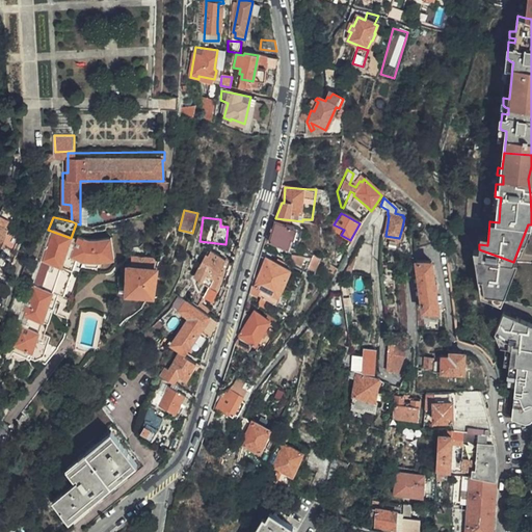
[(294,228),(271,221),(269,228),(273,229),(270,242),(288,247),(294,228)]
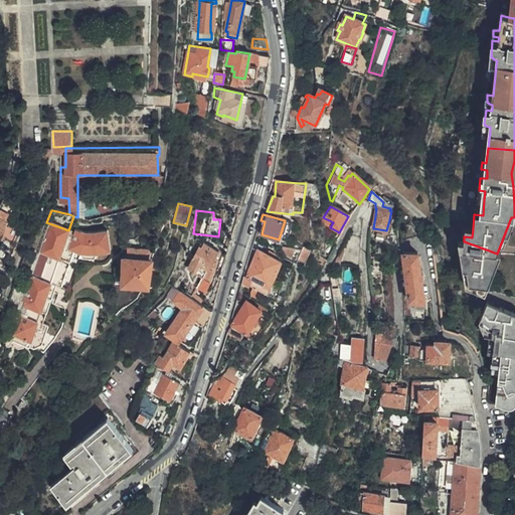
[(68,230),(46,222),(32,262),(24,284),(8,328),(1,346),(7,348),(9,342),(23,347),(25,341),(47,348),(50,339),(54,329),(48,327),(53,314),(62,290),(68,291),(77,267),(83,250),(95,250),(105,248),(113,245),(108,225),(84,231),(75,227),(73,231),(68,230)]
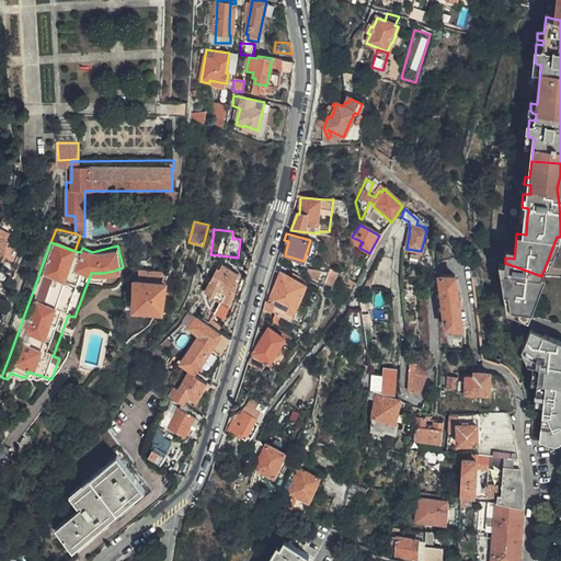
[(506,248),(505,258),(514,259),(515,249),(506,248)]
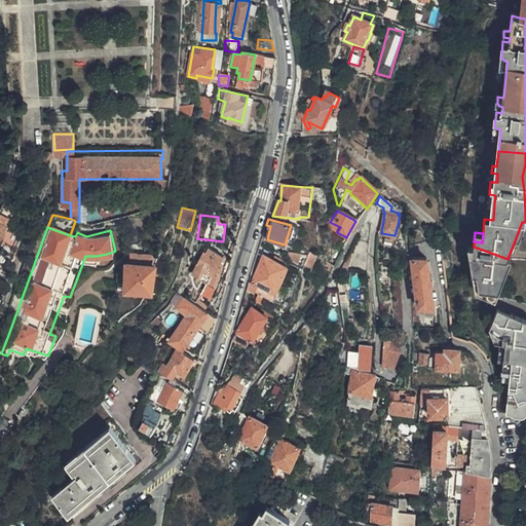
[(474,249),(470,249),(472,252),(467,257),(466,263),(467,263),(502,272),(508,259),(499,256),(474,247),(474,249)]
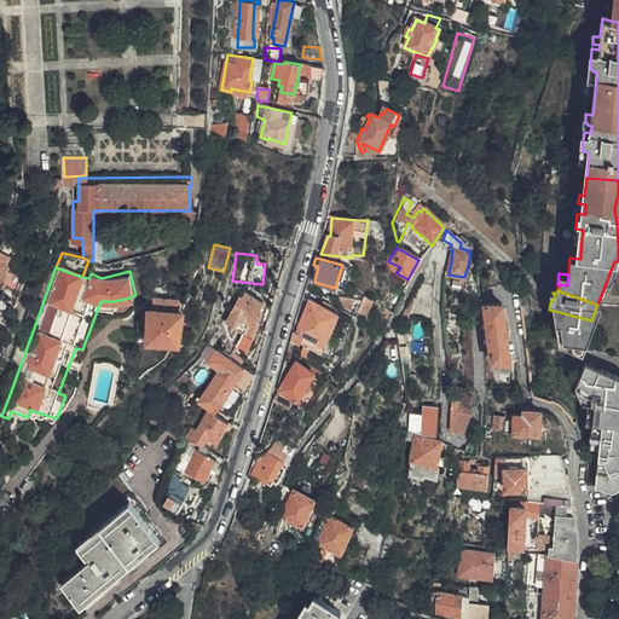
[(249,335),(255,319),(252,318),(259,299),(238,291),(236,298),(233,296),(223,325),(249,335)]
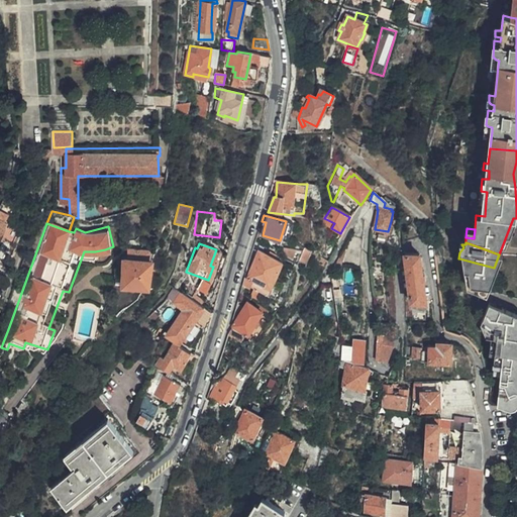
[(254,262),(249,260),(243,280),(242,286),(267,294),(273,281),(274,281),(282,263),(275,260),(277,255),(270,252),(269,255),(262,253),(263,249),(261,248),(254,262)]
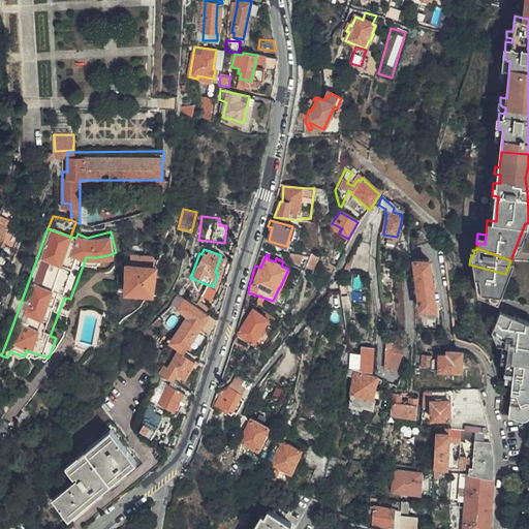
[(303,255),(288,254),(287,261),(300,266),(303,255)]
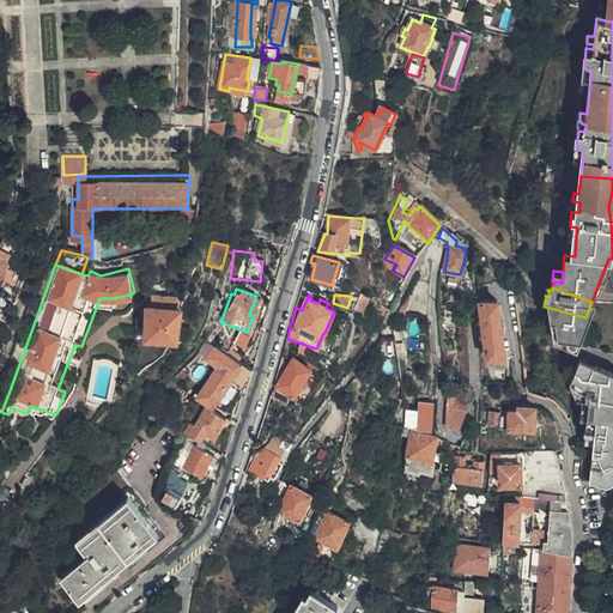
[(150,309),(147,309),(146,339),(180,339),(181,310),(178,310),(178,297),(151,296),(150,309)]
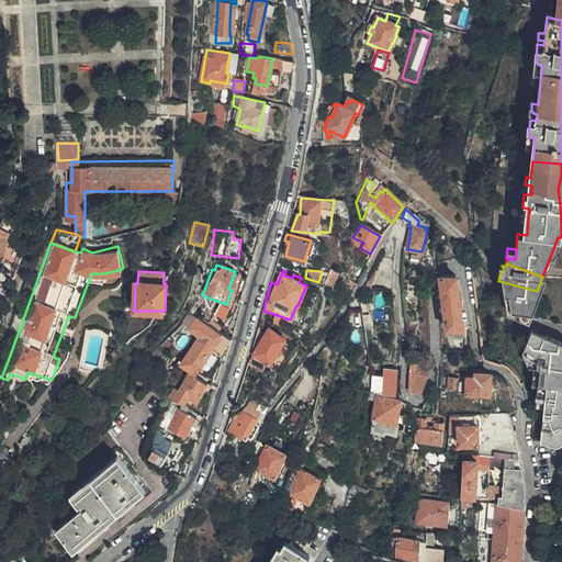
[(372,274),(361,295),(369,299),(374,276),(372,274)]
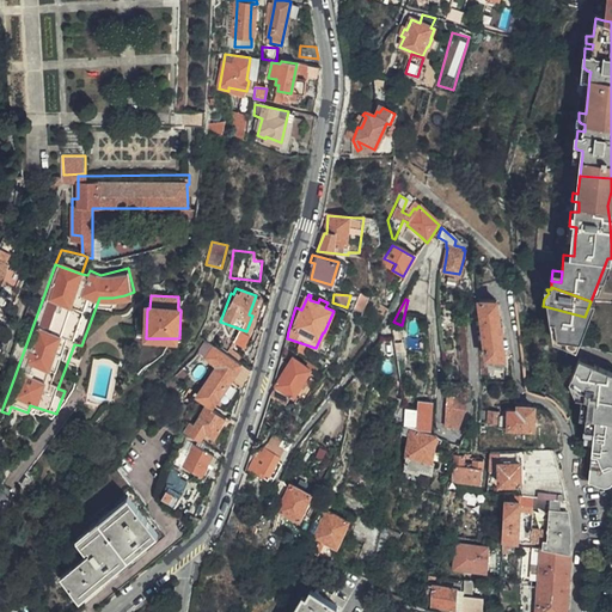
[(496,301),(478,303),(485,357),(503,357),(502,350),(502,343),(499,319),(496,301)]
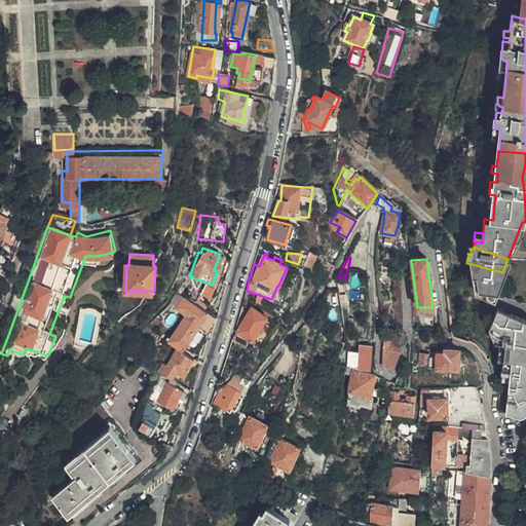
[(495,291),(502,272),(467,263),(468,282),(490,289),(495,291)]
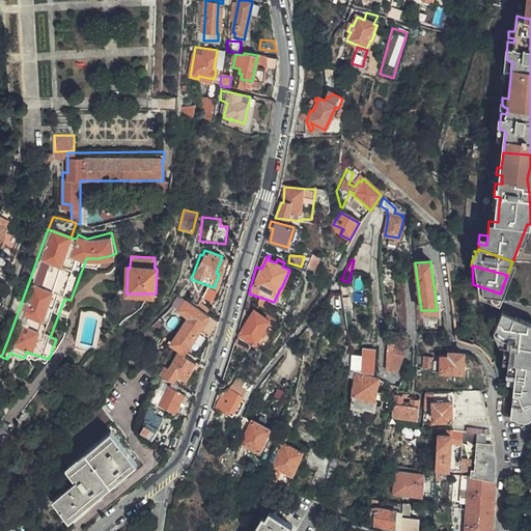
[(127,294),(128,268),(119,267),(118,294),(127,294)]
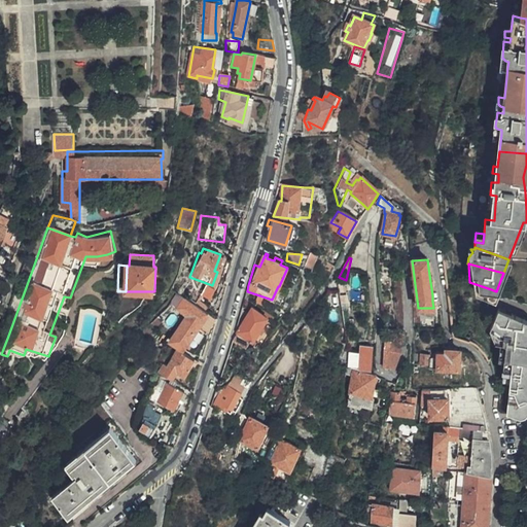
[(487,297),(491,289),(469,282),(470,290),(487,297)]
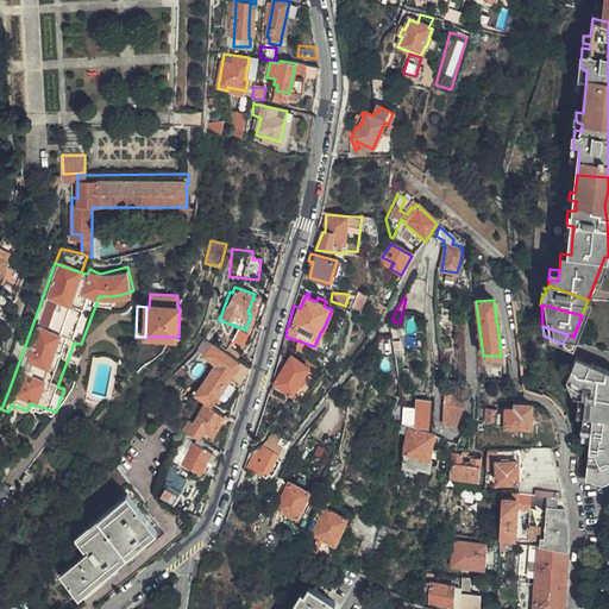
[(538,353),(548,364),(553,340),(539,334),(538,347),(538,353)]
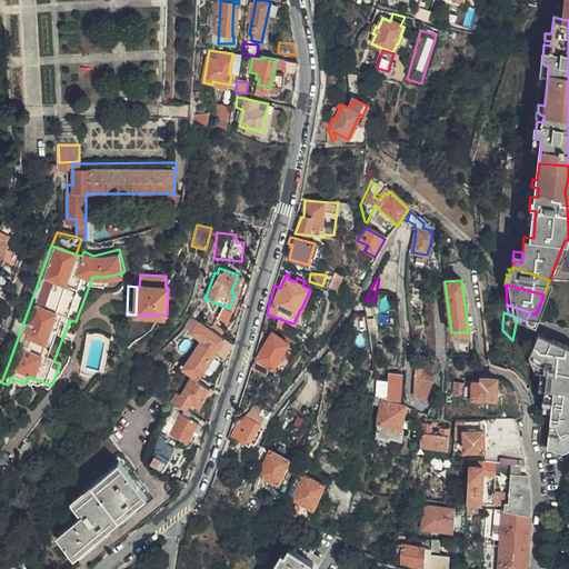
[(185,328),(193,332),(199,321),(191,316),(185,328)]
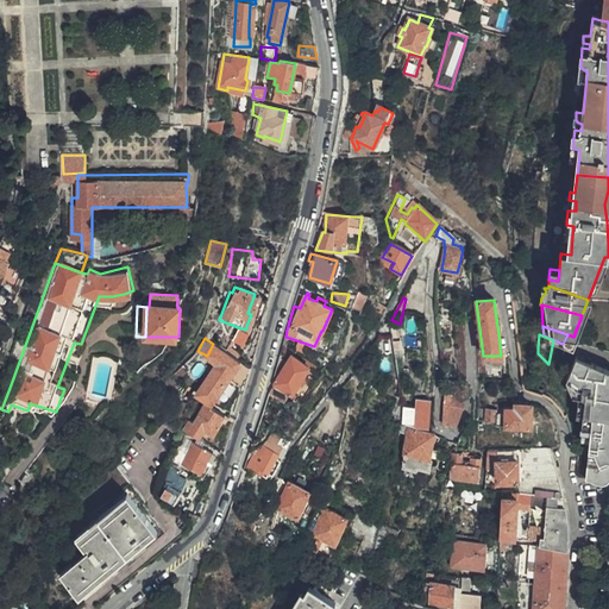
[(239,383),(251,366),(250,365),(213,344),(207,356),(219,363),(209,376),(199,393),(212,402),(226,383),(231,377),(239,383)]
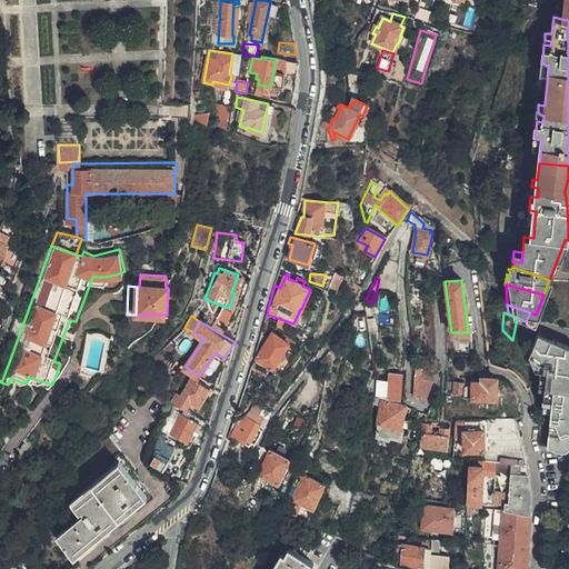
[(268,341),(259,338),(251,367),(266,375),(271,367),(273,368),(288,341),(286,341),(288,337),(276,330),(273,333),(272,333),(268,341)]
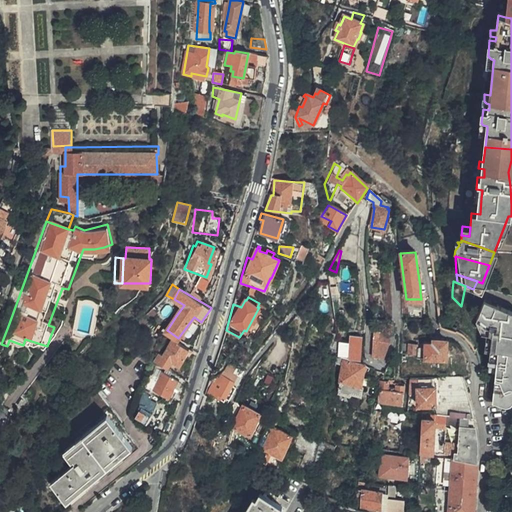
[(495,370),(493,404),(511,405),(511,306),(481,304),(480,326),(491,327),(488,370),(495,370)]
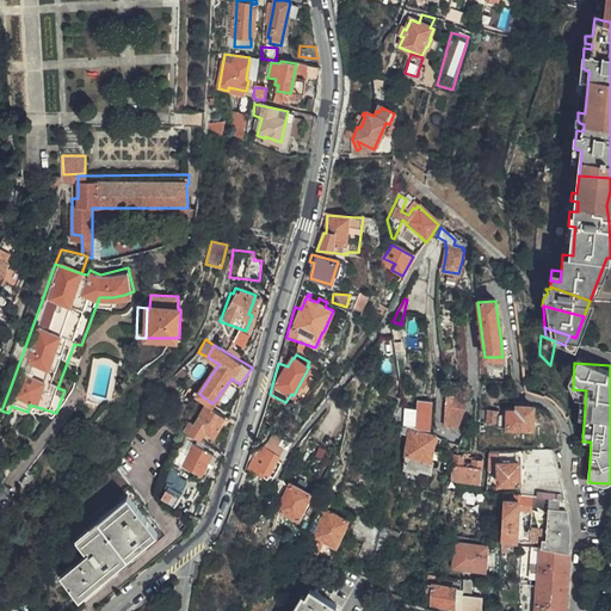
[(464,406),(466,386),(451,389),(451,386),(445,387),(445,390),(444,409),(444,429),(456,429),(460,421),(464,406)]
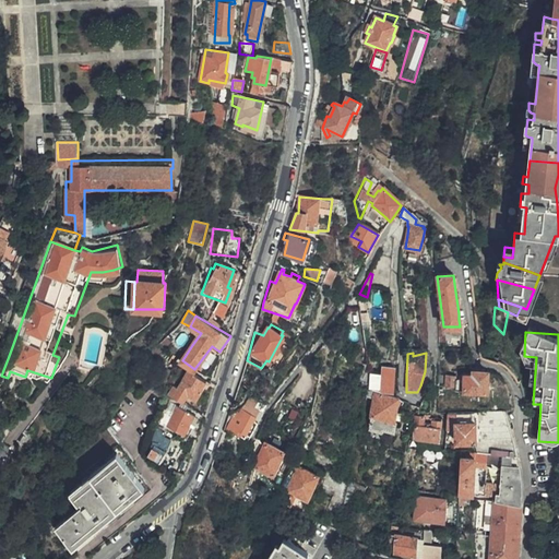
[(66,371),(55,368),(51,378),(27,370),(25,377),(45,383),(55,387),(66,371)]
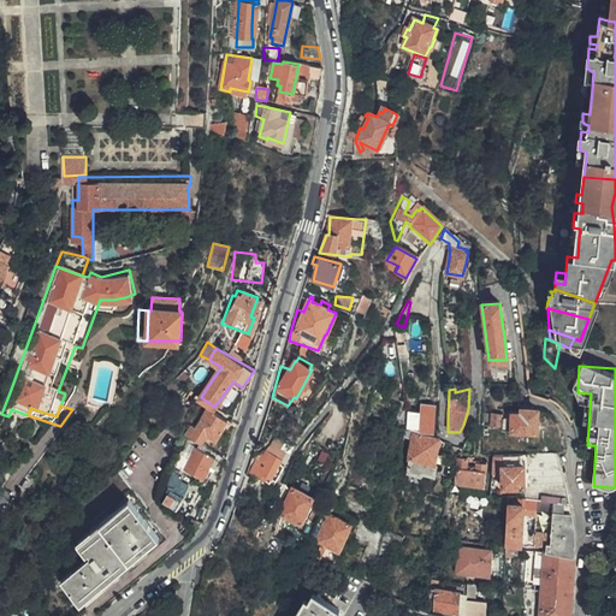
[(420,418),(420,432),(432,431),(433,406),(420,406),(420,408),(415,409),(415,419),(420,418)]
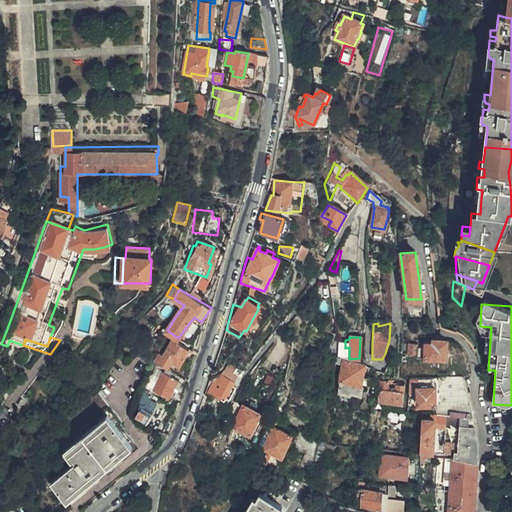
[(155,362),(167,368),(172,360),(179,364),(183,357),(188,348),(173,339),(172,341),(163,355),(160,353),(155,362)]
